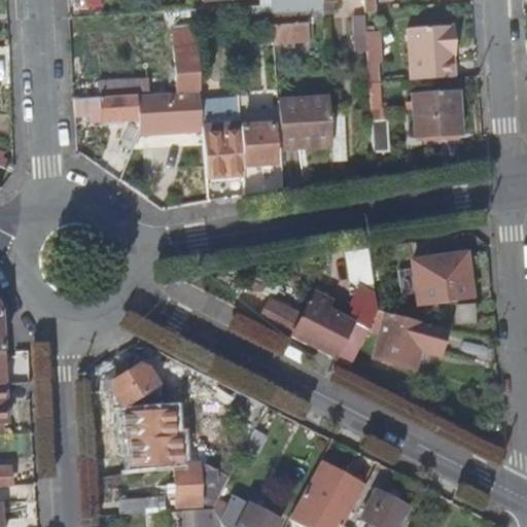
[(363,0),(364,9),(374,9),(373,0),(363,0)]
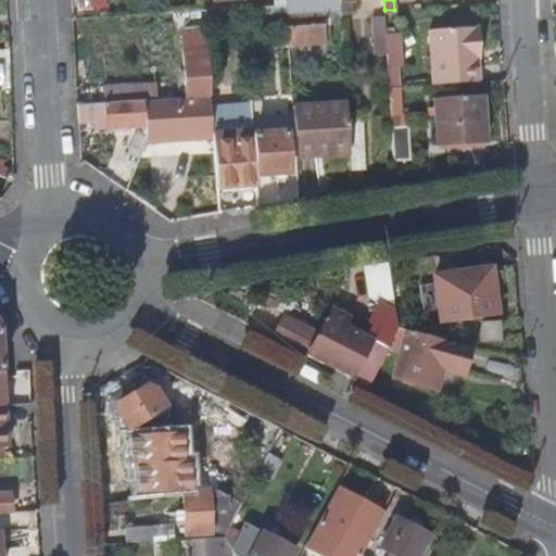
[(268,9),(249,10),(250,34),(269,33),(268,9)]
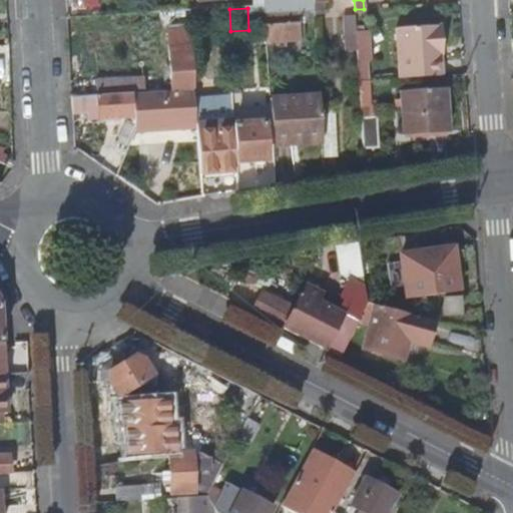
[(207,10),(192,11),(192,22),(207,22),(207,10)]
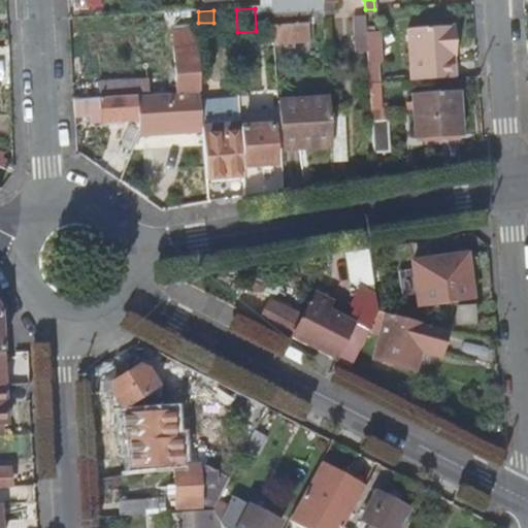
[(177,12),(178,28),(178,36),(199,35),(198,23),(198,11),(177,12)]
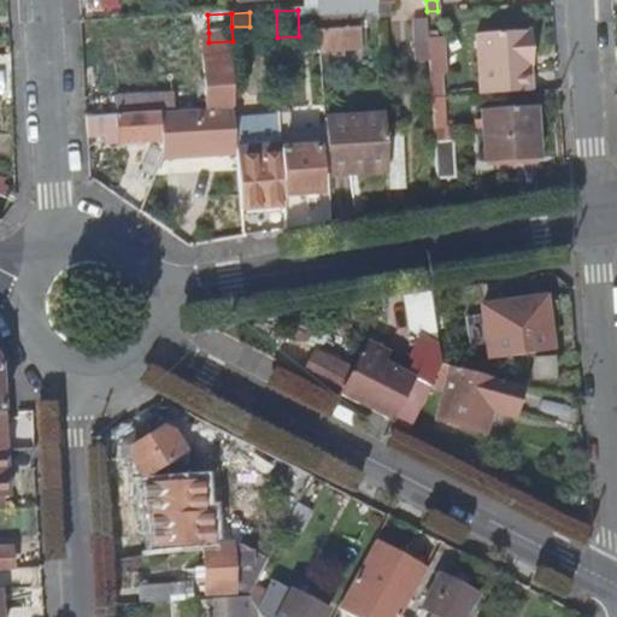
[(370,13),(318,21),(321,54),(360,50),(359,28),(372,27),(370,13)]
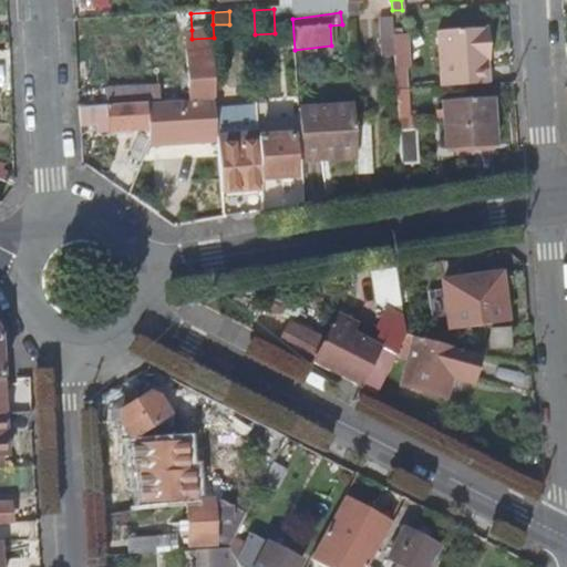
[(191,13),(172,14),(173,31),(192,30),(191,13)]
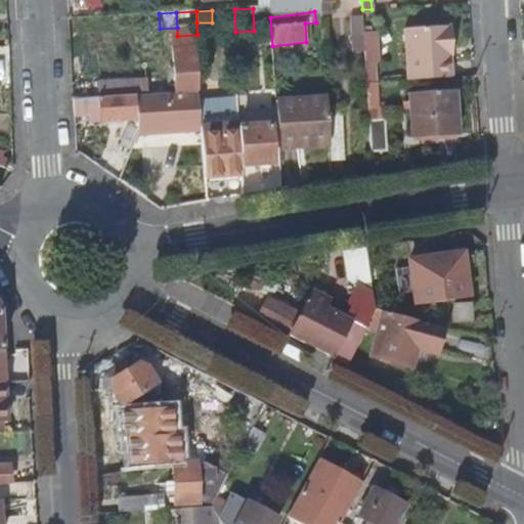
[(363,30),(362,12),(353,13),(353,30),(363,30)]
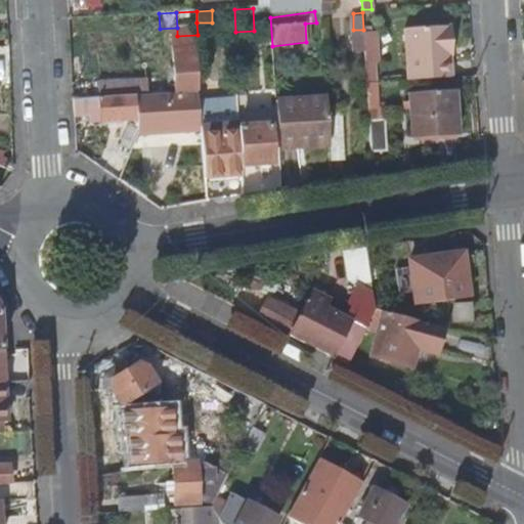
[(407,82),(450,79),(448,49),(452,48),(451,25),(404,29),(407,82)]
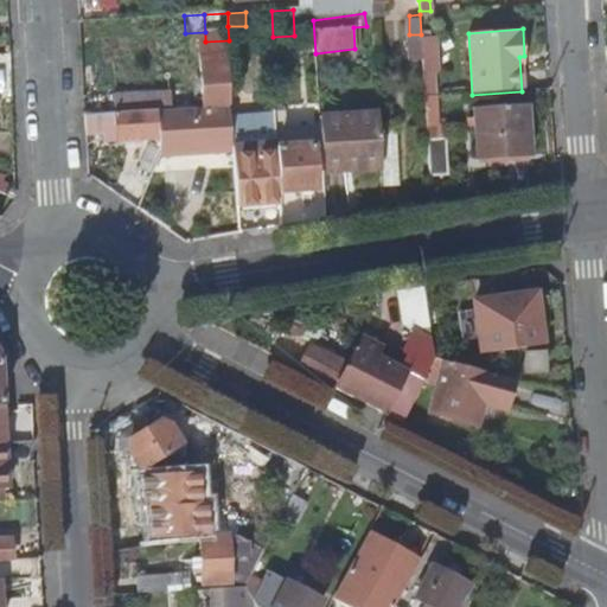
[(200,112),(234,110),(229,40),(205,42),(197,42),(200,112)]
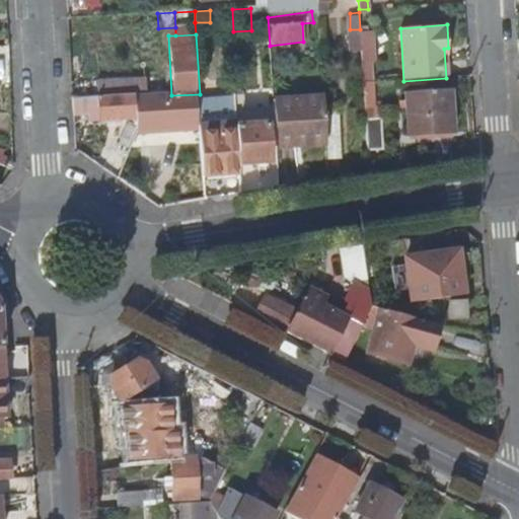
[(373,34),(361,35),(362,63),(371,63),(374,63),(373,34)]
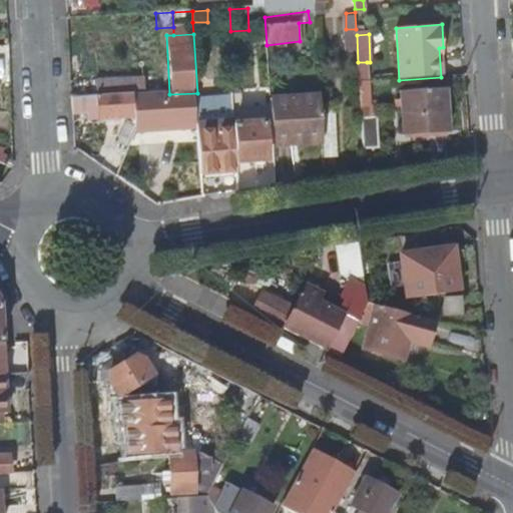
[(368,82),(367,62),(358,62),(360,82),(368,82)]
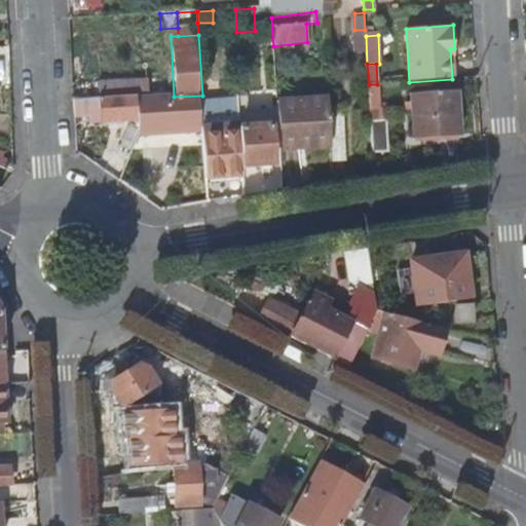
[(98,100),(139,99),(146,98),(145,82),(98,84),(98,100)]
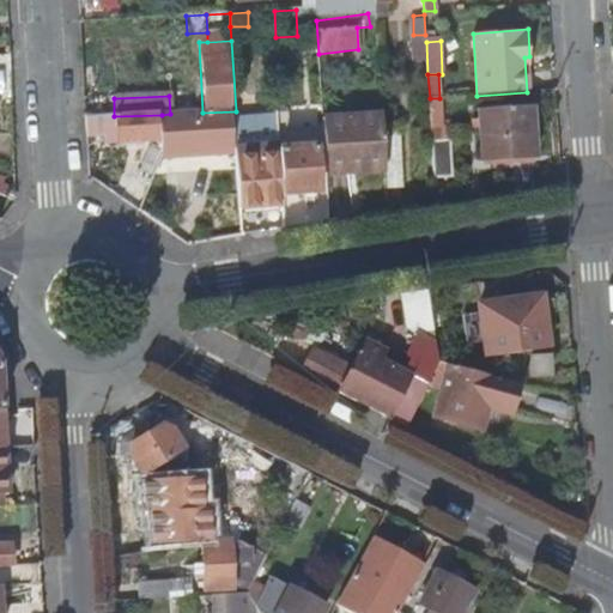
[(533,107),(480,109),(484,161),(536,158),(533,107)]
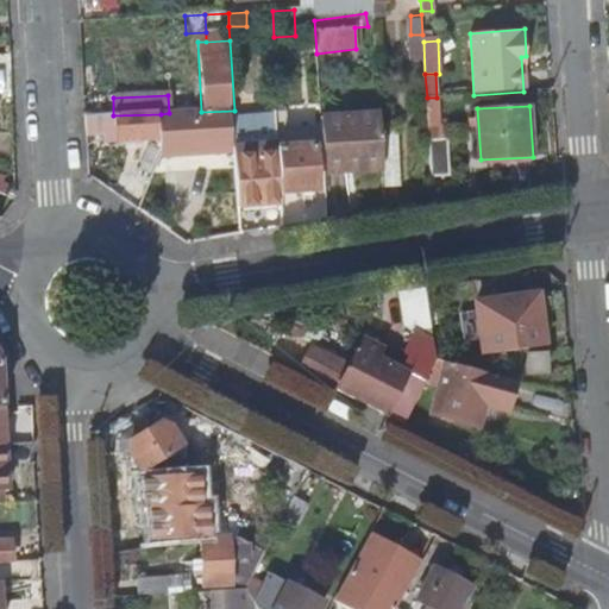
[(278,110),(280,146),(284,206),(286,226),(302,224),(300,190),(319,189),(315,124),(293,125),(292,110),(278,110)]
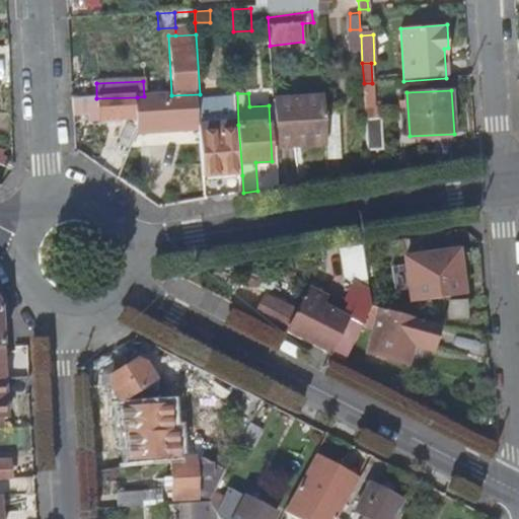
[(139,131),(141,131),(202,128),(202,126),(200,94),(171,95),(144,96),(137,97),(138,119),(139,131)]
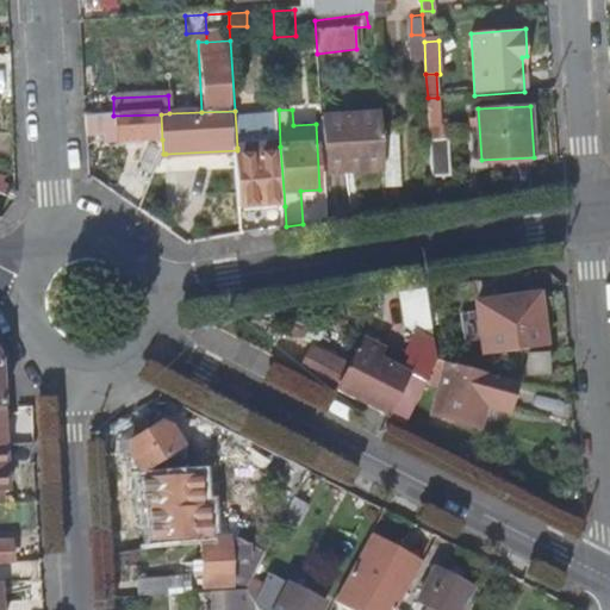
[(161,114),(113,116),(82,118),(83,136),(116,134),(123,141),(162,139),(161,114)]
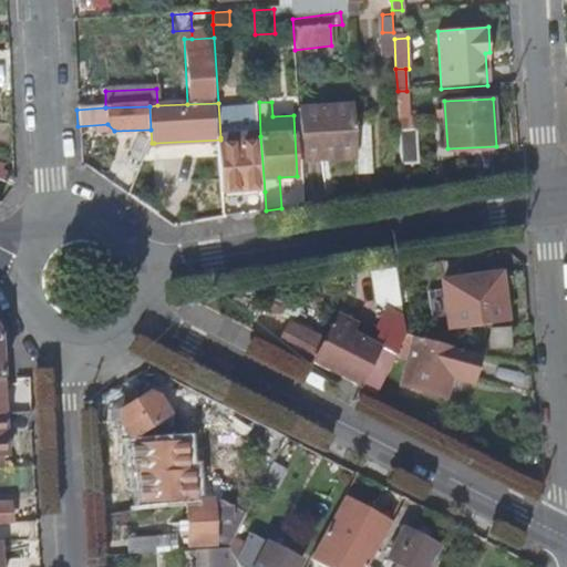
[(357,151),(354,121),(354,110),(299,113),(302,161),(325,160),(323,153),(357,151)]
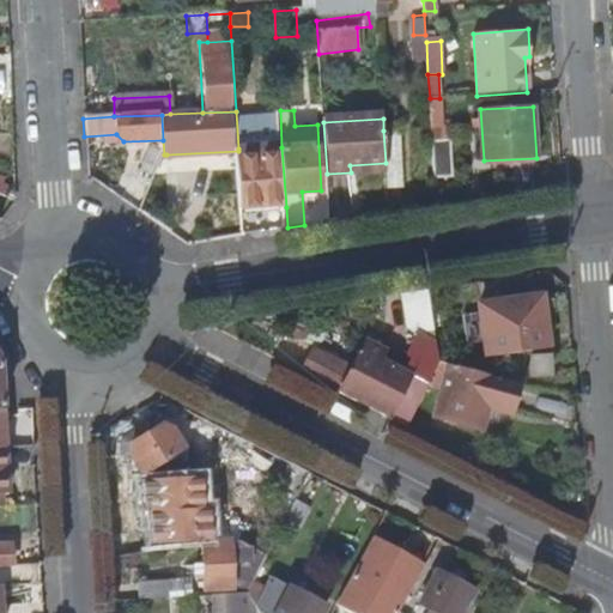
[(445,125),(431,126),(435,176),(456,175),(454,138),(445,139),(445,125)]
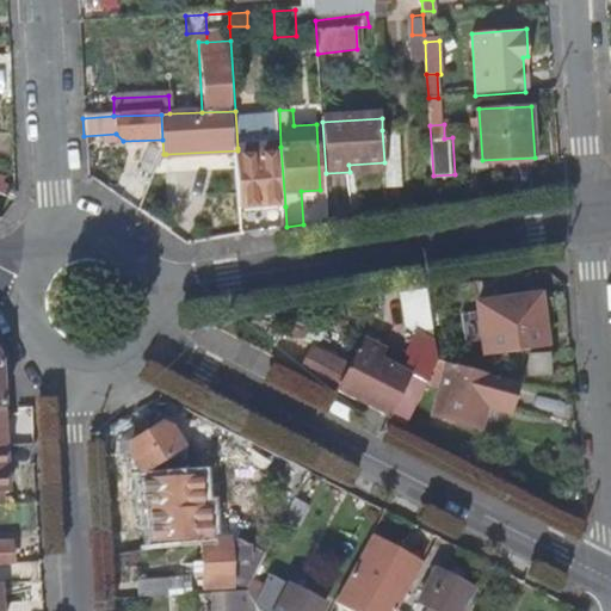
[(384,162),(386,170),(386,187),(402,186),(397,129),(382,130),(384,162)]
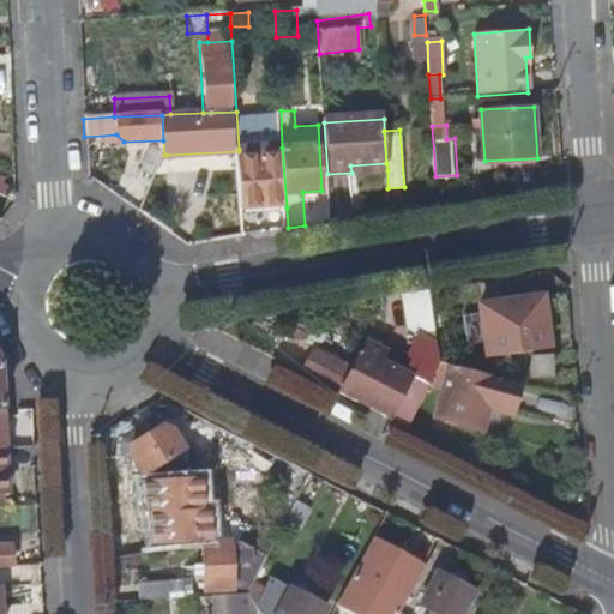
[(239,155),(242,202),(242,211),(287,208),(282,148),(239,149),(239,151),(239,155)]
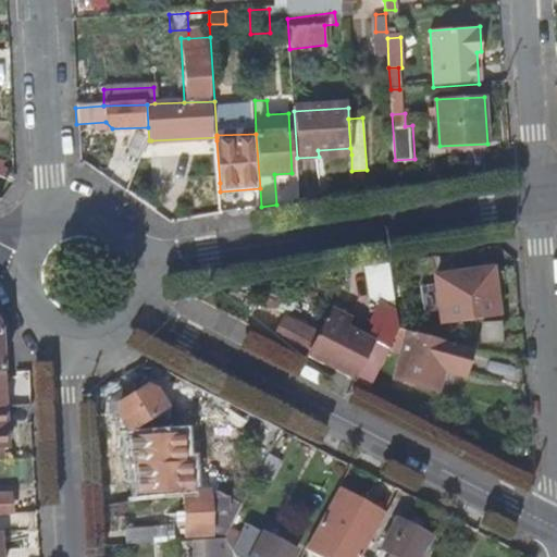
[(193,184),(220,183),(217,140),(192,140),(193,184)]
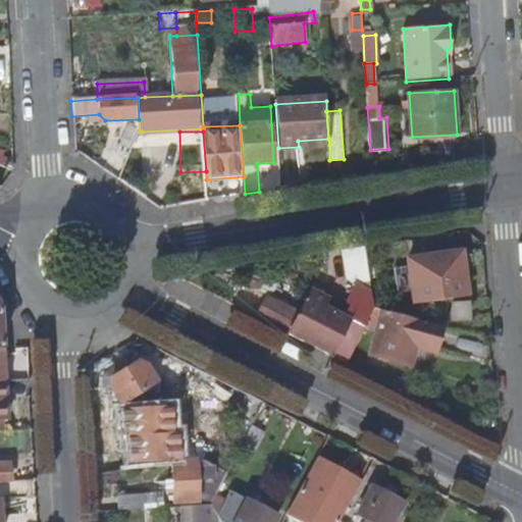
[(349,280),(371,276),(364,248),(343,251),(349,280)]
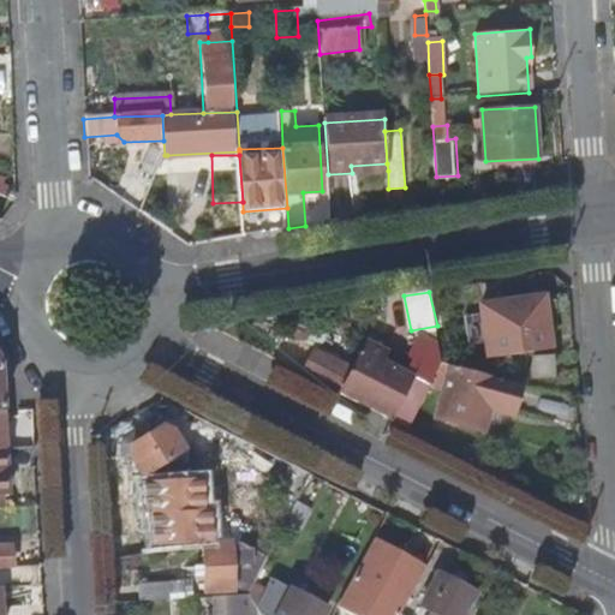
[(539,298),(478,306),(487,357),(547,348),(539,298)]
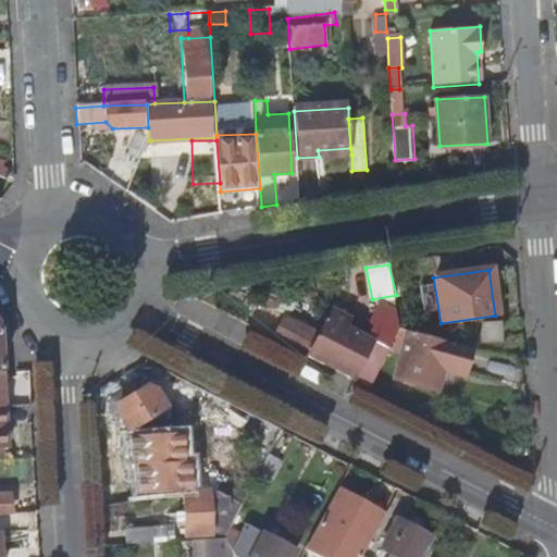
[(391,348),(403,326),(399,313),(379,307),(370,324),(373,325),(367,338),(346,326),(349,320),(332,311),(319,332),(285,314),(272,339),(369,390),(391,348)]
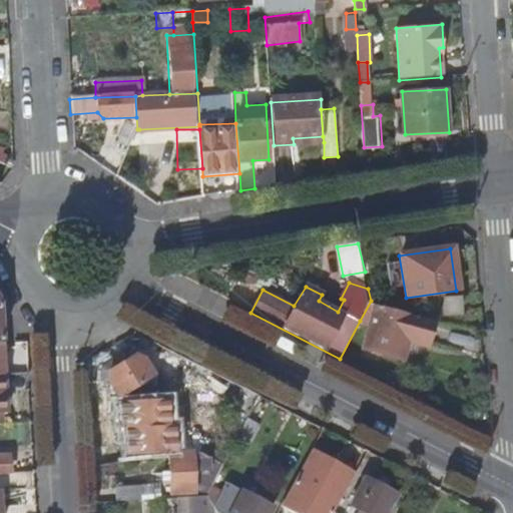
[(360,321),(372,325),(379,305),(371,302),(371,301),(360,321)]
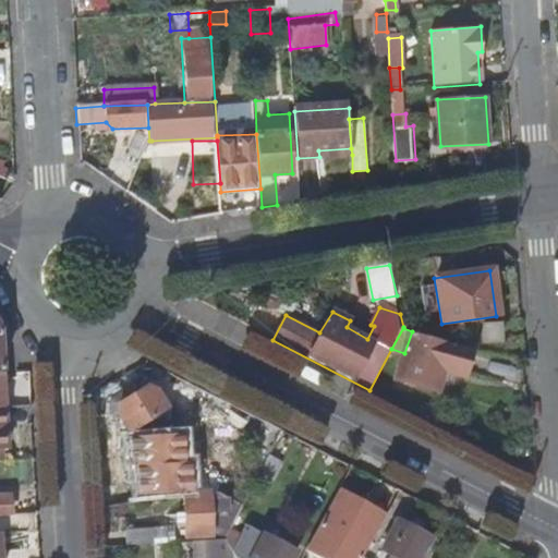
[(500,328),(484,328),(484,347),(500,347),(500,328)]
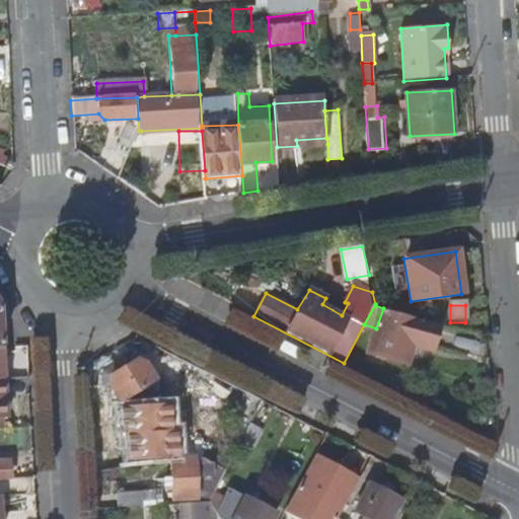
[(431,351),(439,326),(383,308),(376,328),(369,351),(405,364),(412,345),(431,351)]
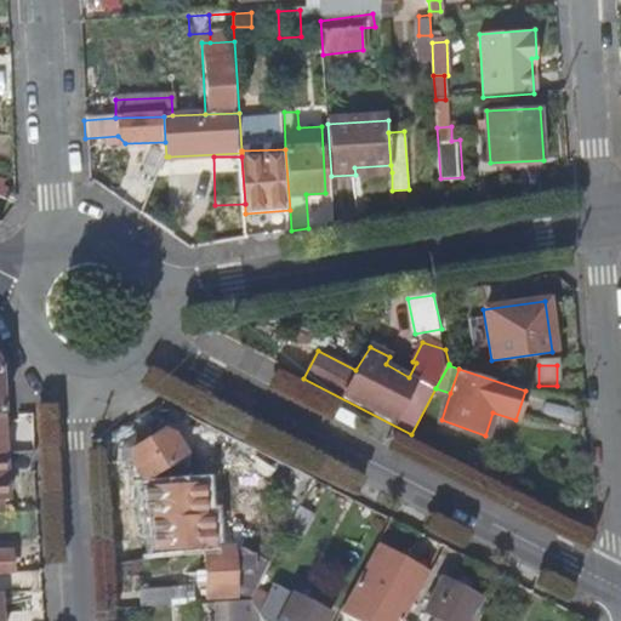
[(0,455),(7,455),(33,453),(30,409),(1,412),(0,393),(0,455)]
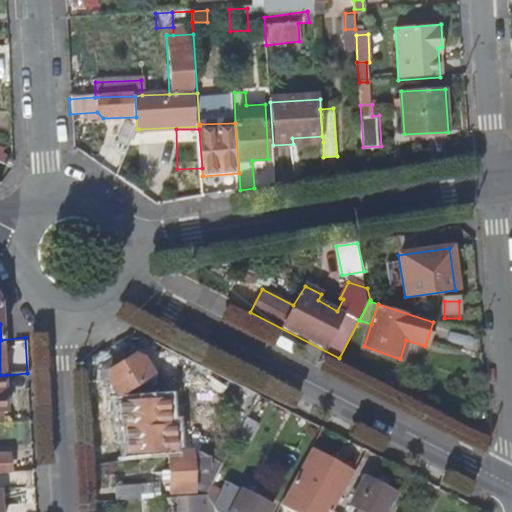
[(88,389),(104,380),(105,379),(105,371),(102,365),(107,363),(100,350),(87,357),(88,389)]
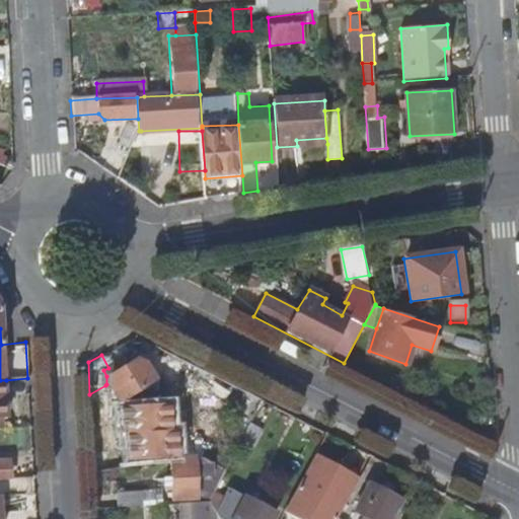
[(106,384),(105,385),(108,390),(112,387),(120,399),(153,379),(144,361),(136,358),(108,373),(108,383),(106,384)]
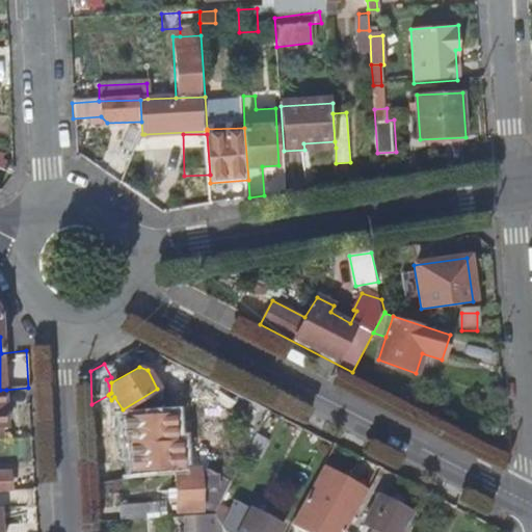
[(266,440),(253,433),(240,456),(254,463),(266,440)]
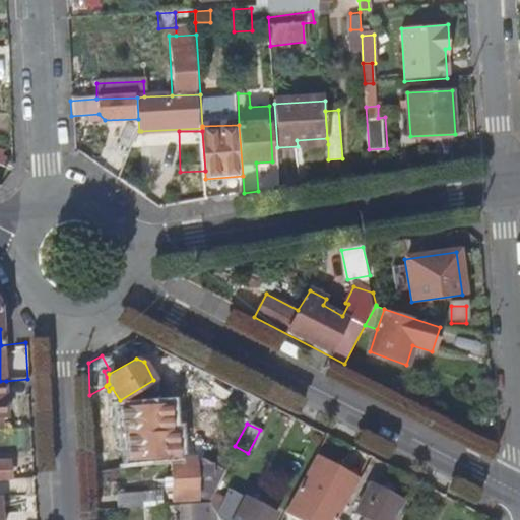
[(344,472),(314,455),(296,485),(283,509),(303,519),(335,519),(336,518),(352,492),(337,483),(344,472)]
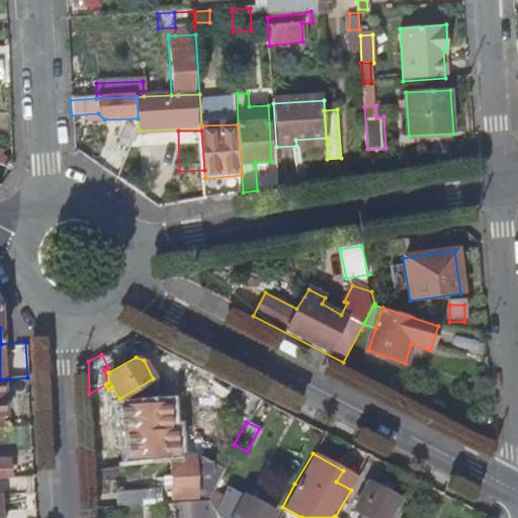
[(227,458),(170,458),(170,496),(194,496),(194,502),(203,501),(204,501),(210,490),(227,458)]
